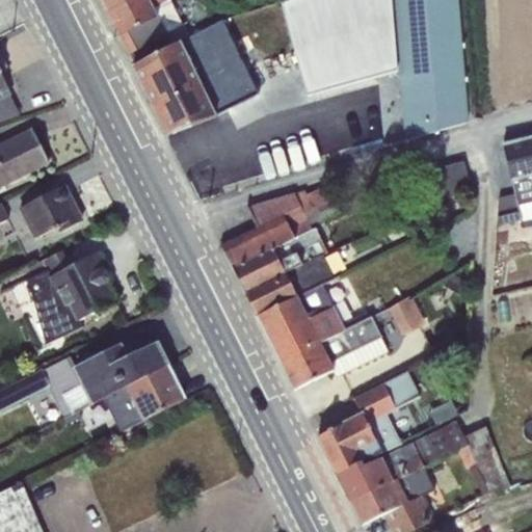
[(99,0),(106,14),(131,0),(99,0)]
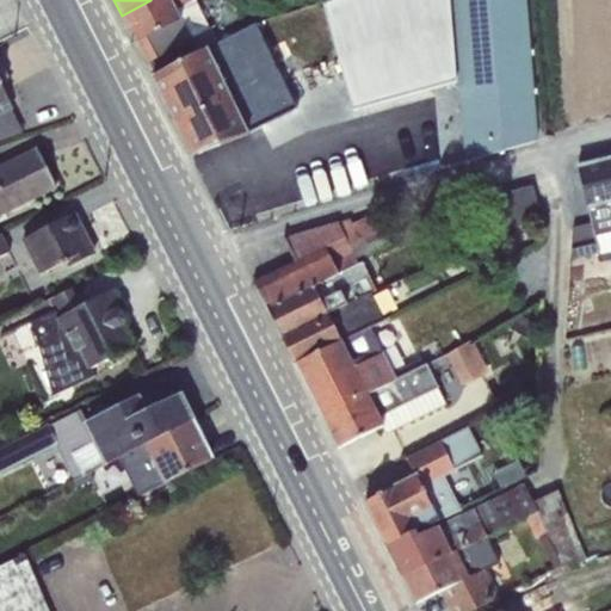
[(150,0),(122,16),(153,76),(199,51),(193,41),(213,30),(197,0),(150,0)]
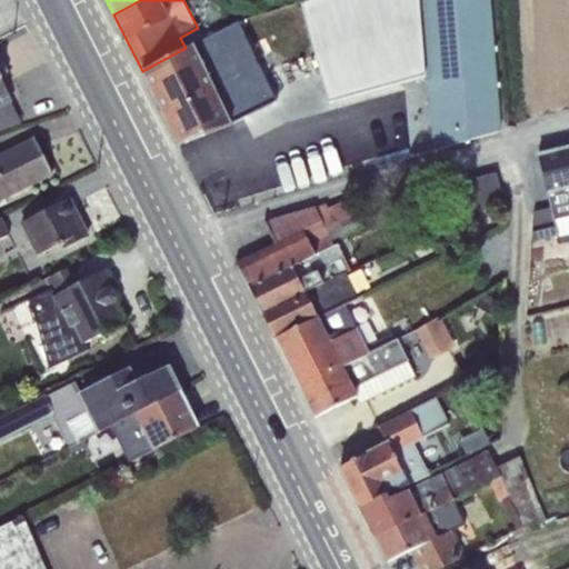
[(489,0),(313,0),(300,5),(328,105),(427,77),(433,151),(499,132),(489,0)]
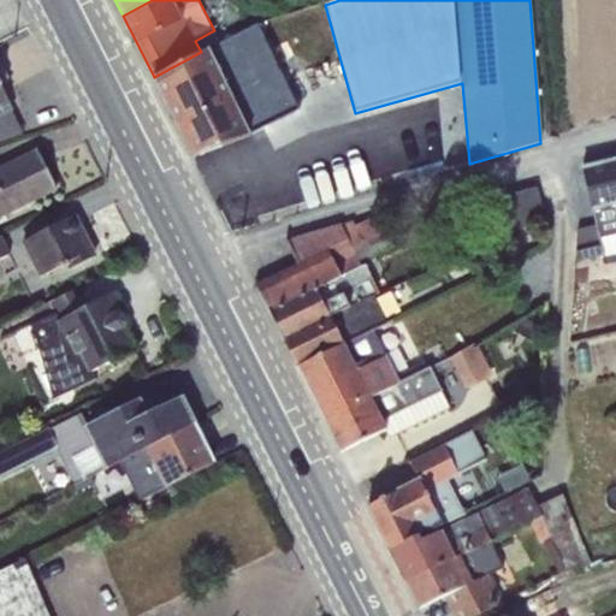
[(201,52),(154,77),(155,80),(157,80),(163,94),(172,112),(171,112),(177,124),(177,123),(184,137),(183,137),(185,141),(187,141),(193,155),(194,158),(250,136),(208,48),(201,52)]
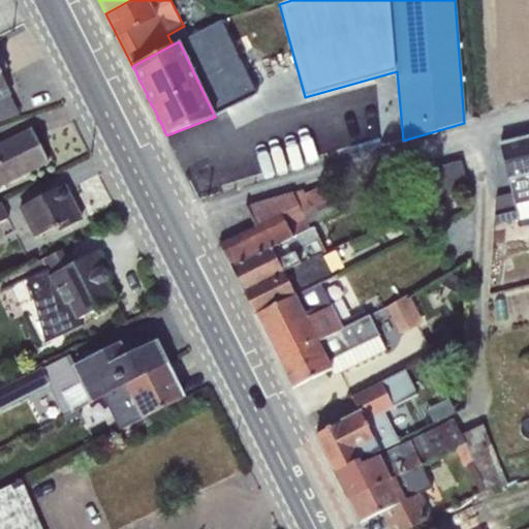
[(0,98),(10,93),(0,72),(5,70),(0,60),(0,98)]
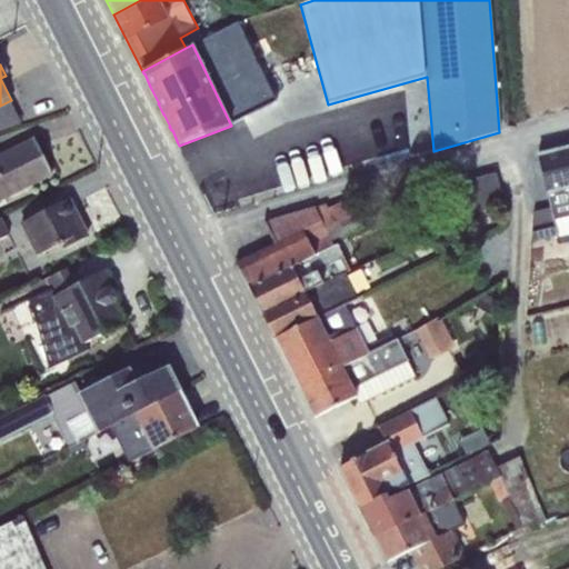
[(11,100),(0,106),(0,132),(22,123),(11,100)]
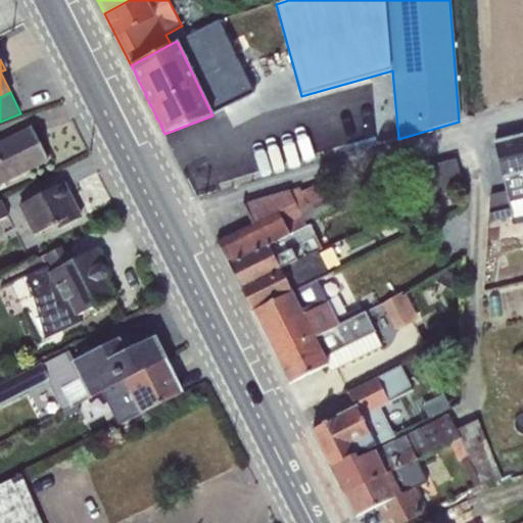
[(0,184),(48,160),(32,129),(0,144),(0,184)]
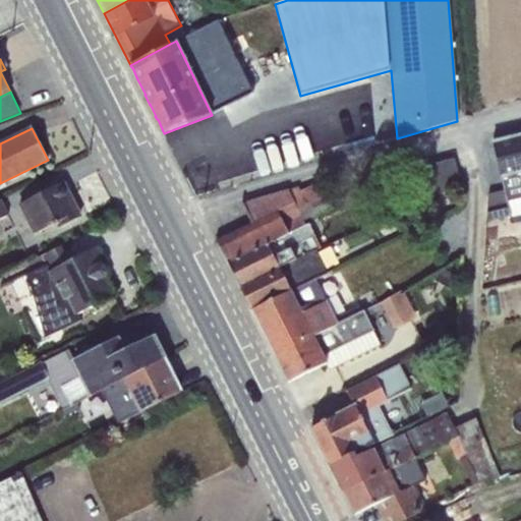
[(520,132),(491,140),(504,191),(510,217),(510,218),(520,215),(520,132)]
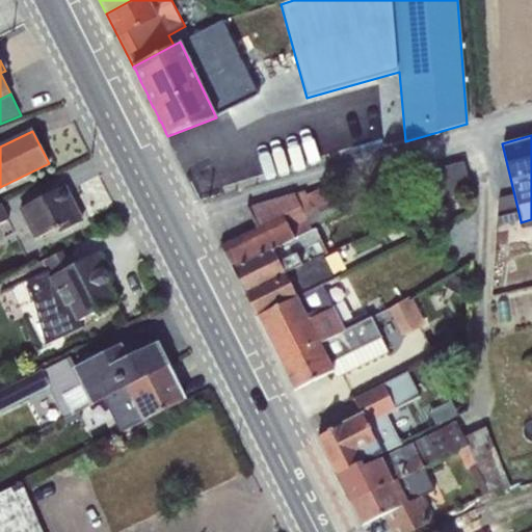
[(463,161),(436,168),(443,197),(472,190),(463,161)]
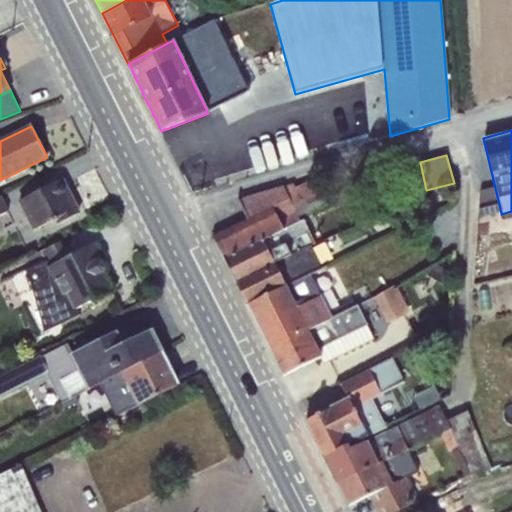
[(235,283),(311,249),(316,246),(301,215),(326,203),(316,179),(295,188),(293,185),(283,188),(282,187),(237,200),(247,220),(212,238),(235,283)]
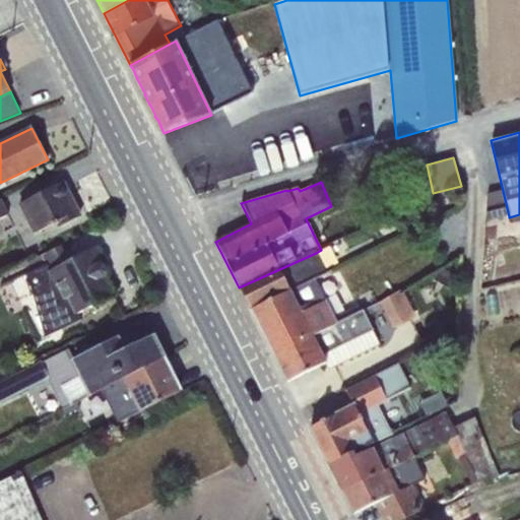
[(61,184),(18,205),(33,236),(54,226),(57,229),(79,217),(68,195),(67,195),(61,184)]
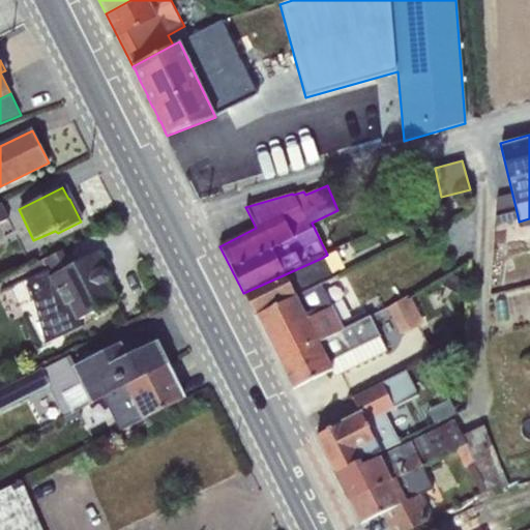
[(519,221),(512,195),(497,198),(496,226),(519,221)]
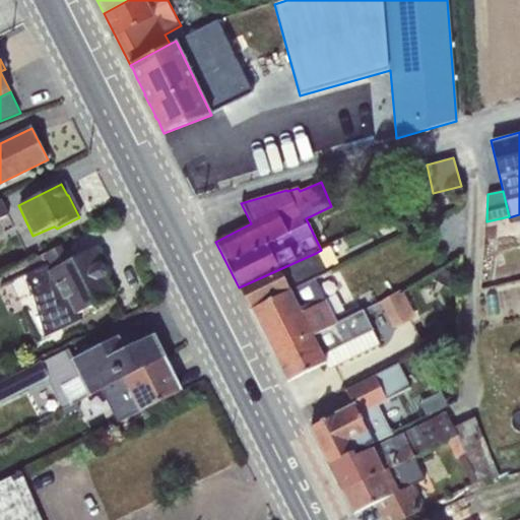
[(1,200),(0,200),(0,219),(9,215),(1,200)]
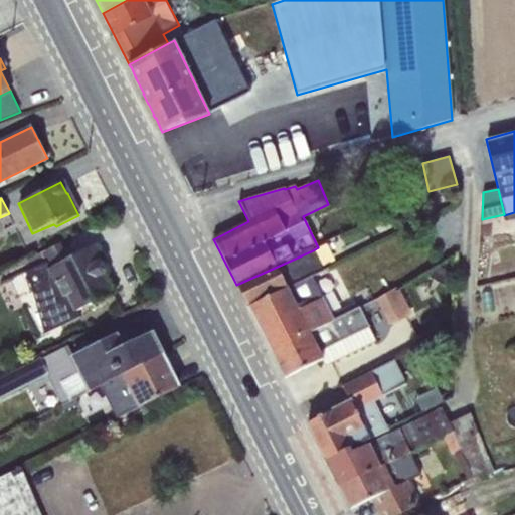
[(44,263),(27,271),(45,335),(77,319),(75,313),(113,294),(98,265),(103,260),(96,245),(66,260),(58,244),(40,254),(44,263)]
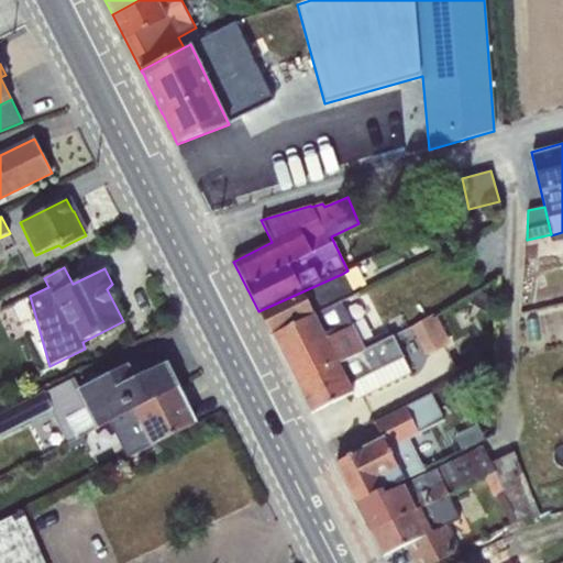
[(342,274),(258,311),(272,337),(341,302),(353,295),(342,274)]
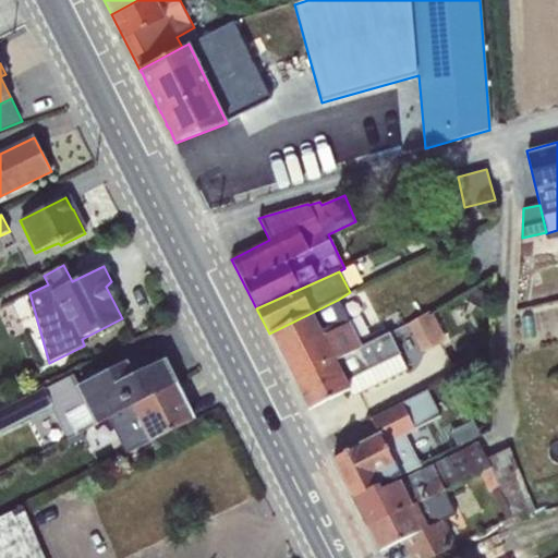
[(293,381),(362,348),(338,300),(269,334),(293,381)]
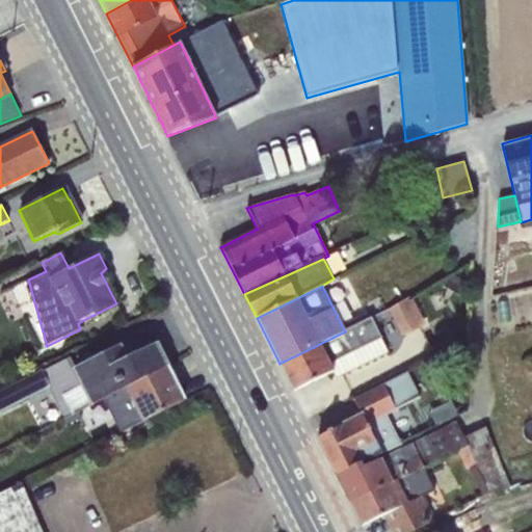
[(411,297),(373,317),(376,324),(391,316),(402,337),(425,324),(411,297)]
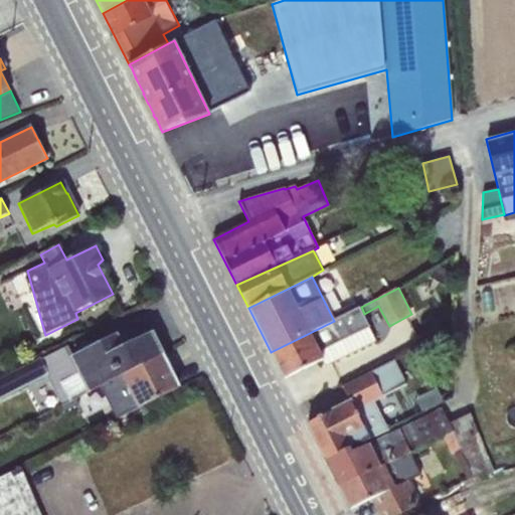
[(334,321),(271,352),(285,379),(322,359),(325,366),(374,342),(360,307),(334,321)]
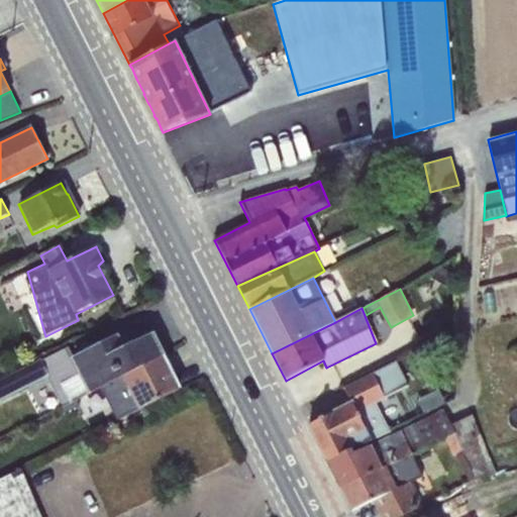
[(104,384),(162,354),(152,336),(123,350),(117,338),(75,359),(68,347),(0,381),(0,399),(46,378),(61,407),(104,384)]
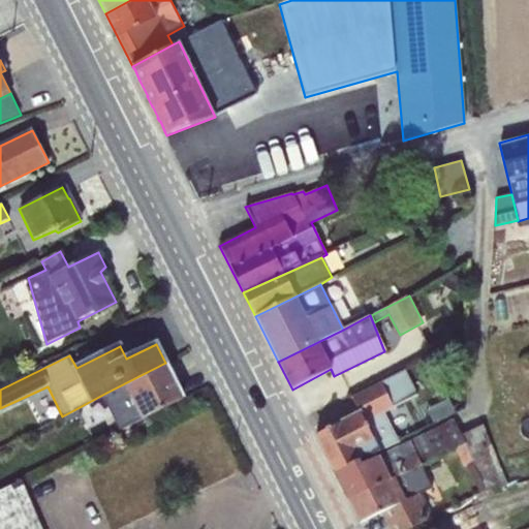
[(528,358),(520,362),(525,373),(528,371),(528,358)]
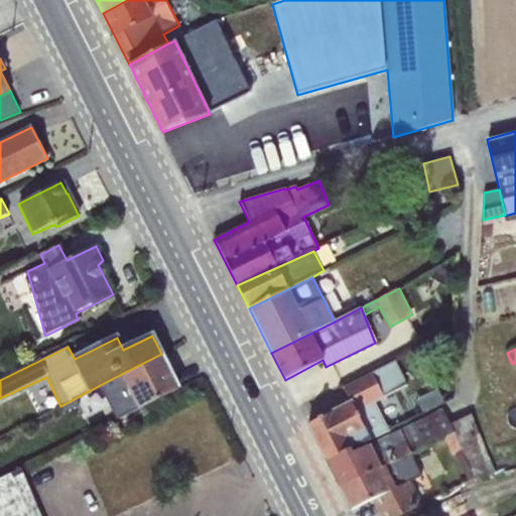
[(161,354),(104,383),(112,399),(129,391),(138,410),(178,389),(161,354)]
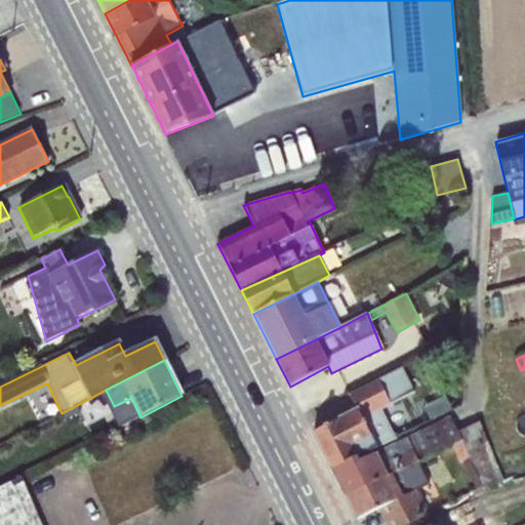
[(331,470),(374,448),(395,438),(380,409),(413,392),(400,366),(349,395),(356,409),(313,433),(331,470)]
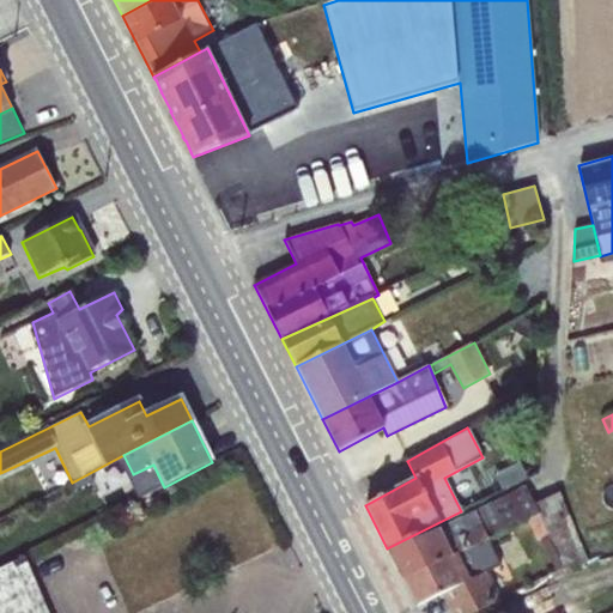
[(520,461),(493,474),(502,491),(528,478),(520,461)]
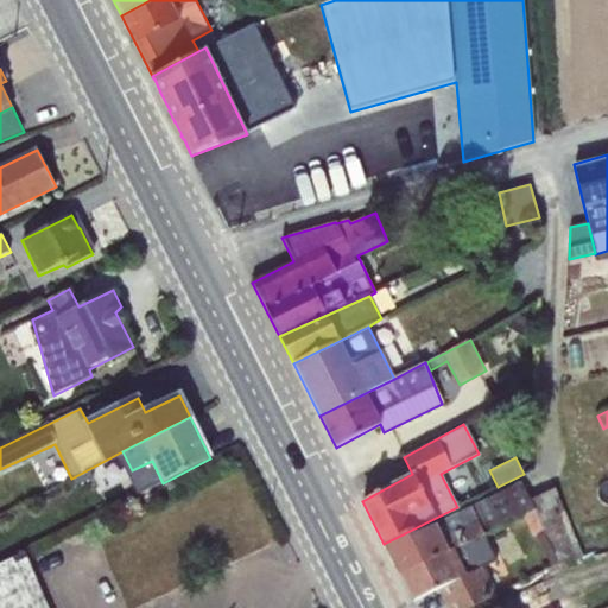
[(434,519),(384,544),(400,575),(483,534),(523,515),(533,510),(530,502),(521,482),(435,524),(434,519)]
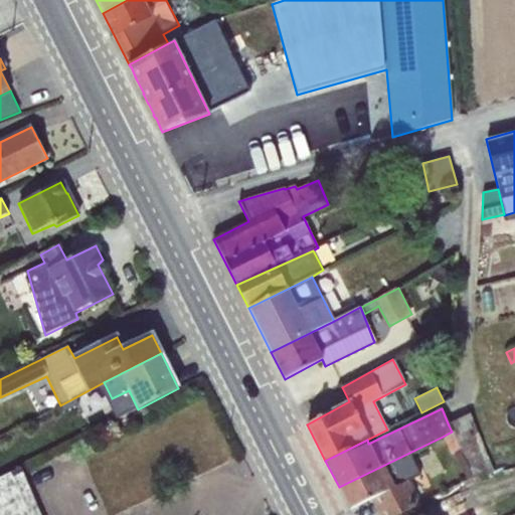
[(452,432),(443,437),(451,455),(455,454),(462,451),(466,460),(485,450),(471,415),(449,425),(452,432)]
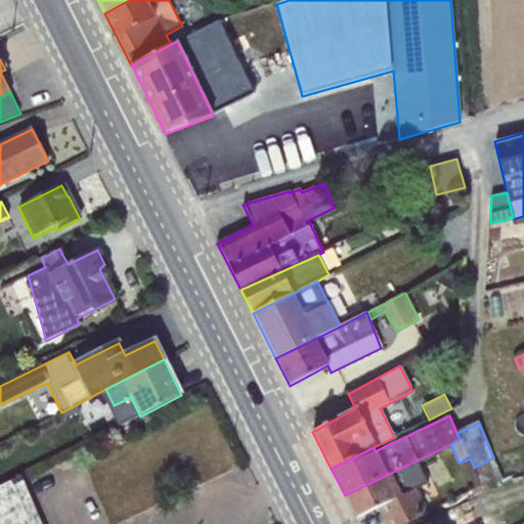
[(493,457),(474,468),(470,459),(463,462),(476,489),(483,486),(485,490),(504,481),(493,457)]
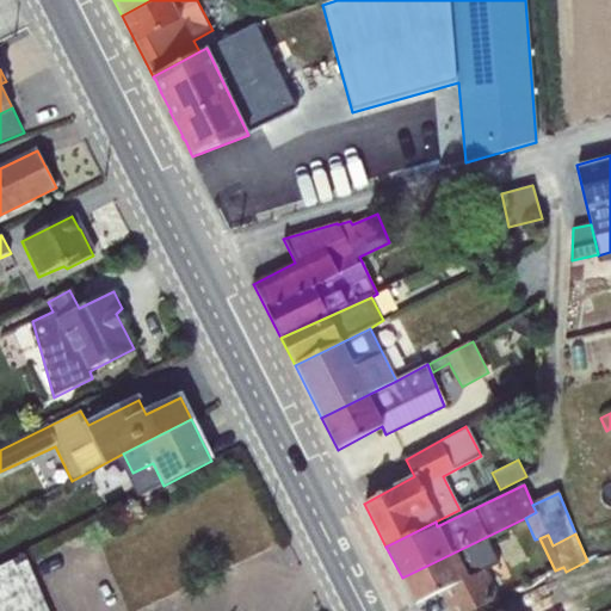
[(486,537),(402,578),(415,605),(444,591),(454,610),(479,610),(498,603),(483,571),(498,565),(486,537)]
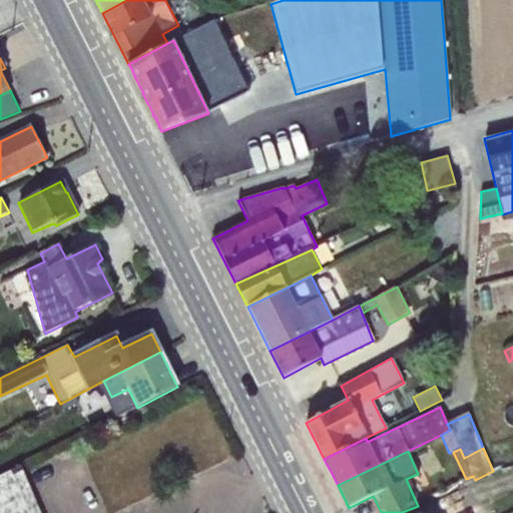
[(0,475),(0,512),(40,512),(21,466),(0,475)]
